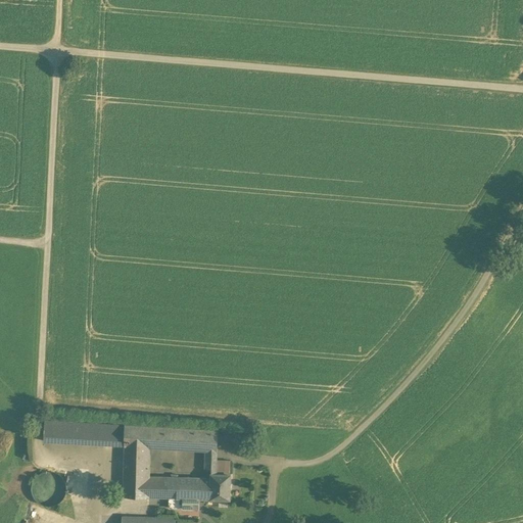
[(125,446),(125,425),(46,420),(45,441),(125,446)]
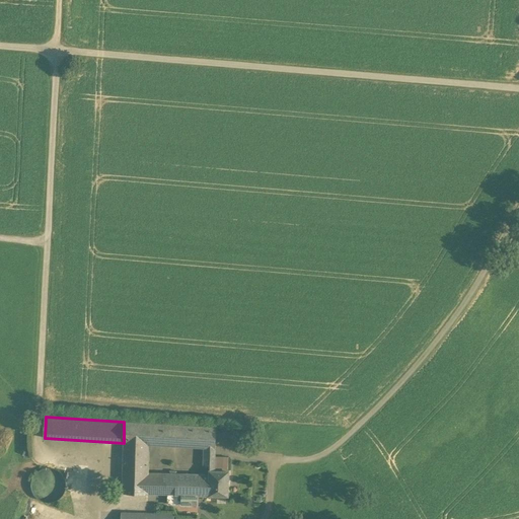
[(124,422),(124,443),(150,444),(204,447),(216,448),(216,428),(124,422)]
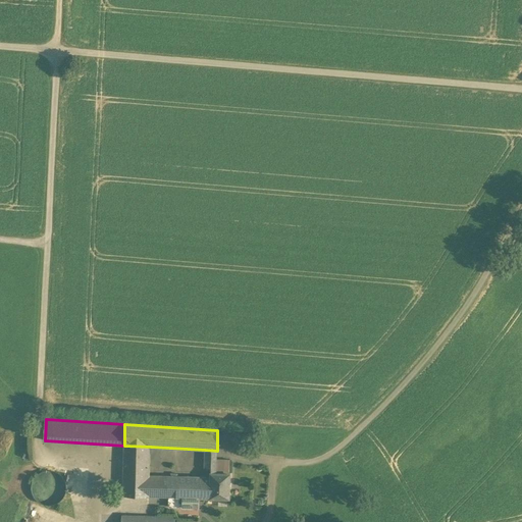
[(149,498),(150,475),(151,447),(124,446),(122,496),(149,498)]
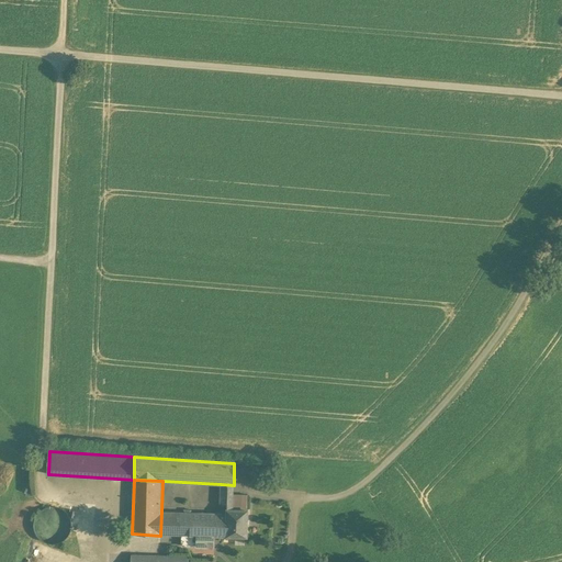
[(234,494),(234,485),(221,484),(221,504),(227,504),(227,509),(247,509),(247,495),(234,494)]
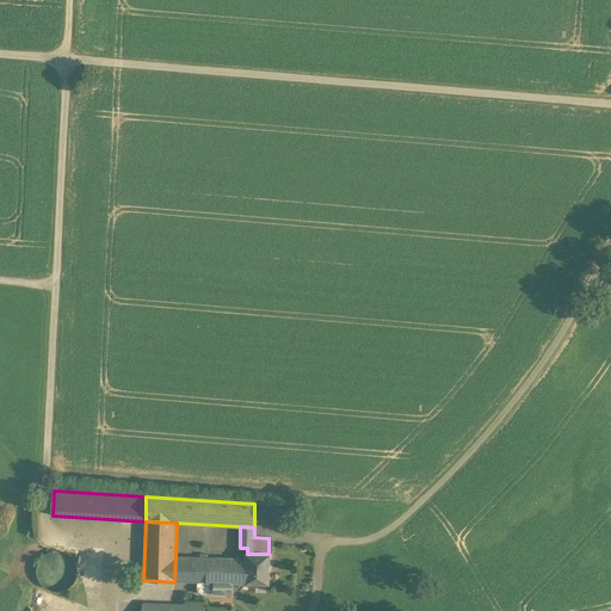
[(43,588),(69,587),(68,579),(74,579),(73,551),(42,553),(43,588)]
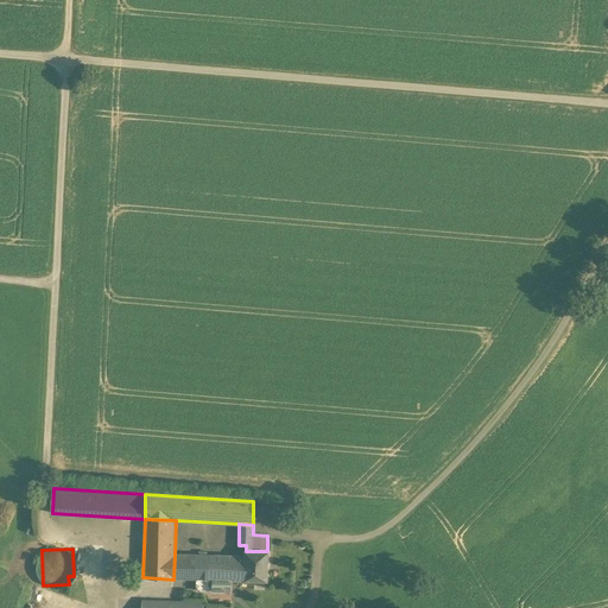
[(245,580),(246,556),(207,555),(207,552),(200,551),(198,555),(175,553),(173,580),(197,580),(232,580),(245,580)]
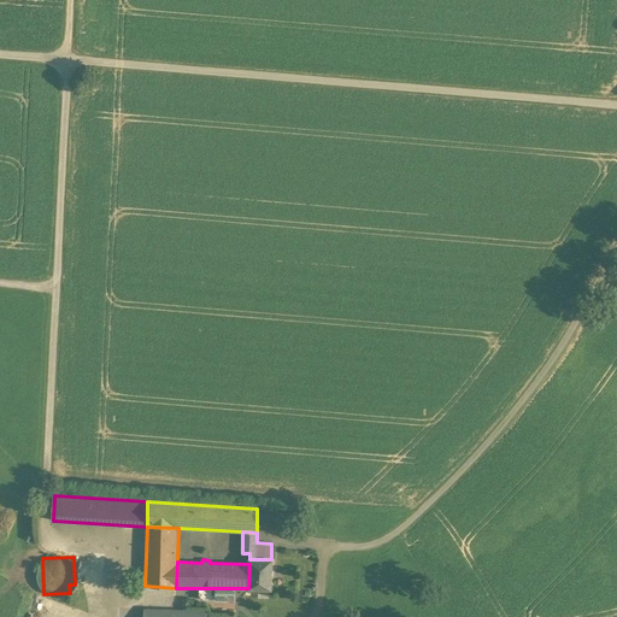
[(271,559),(250,559),(250,564),(248,588),(271,588),(272,559),(271,559)]
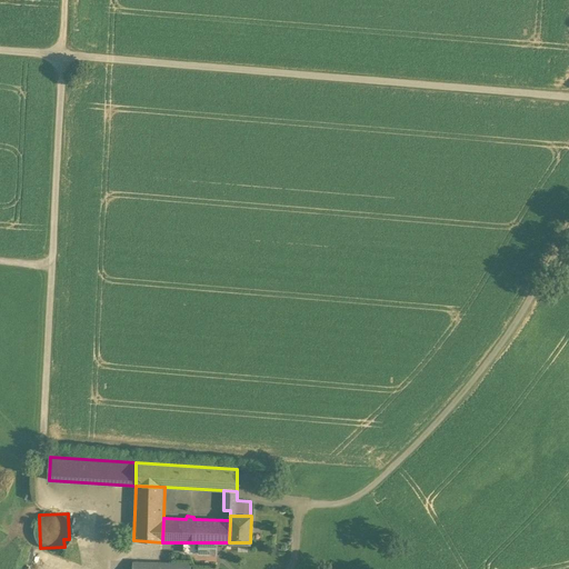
[(217,553),(217,542),(185,542),(185,552),(217,553)]
